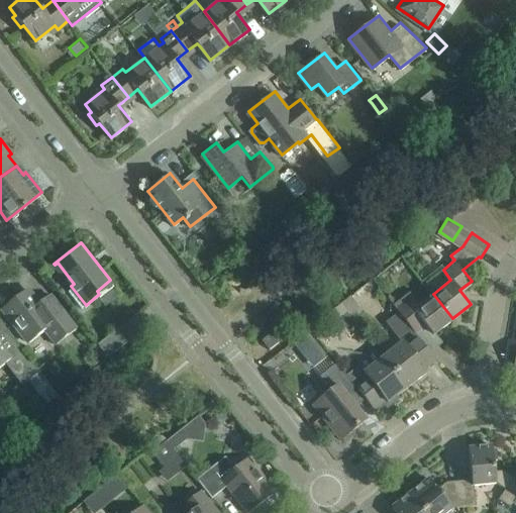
[(27,287),(2,307),(15,322),(28,340),(44,328),(56,342),(77,326),(65,310),(53,319),(38,301),(27,287)]
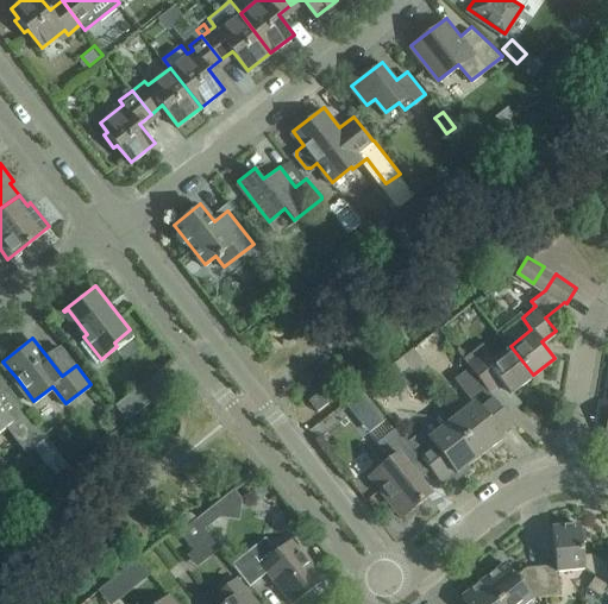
[(463,356),(467,360),(490,390),(502,381),(511,392),(533,375),(511,346),(495,358),(482,340),(463,356)]
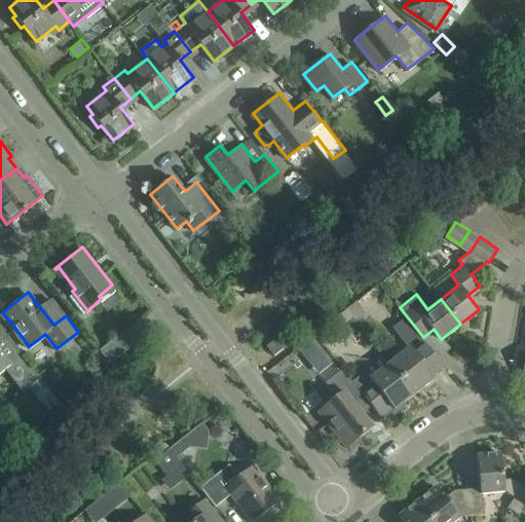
[(357,299),(346,306),(357,320),(367,311),(357,299)]
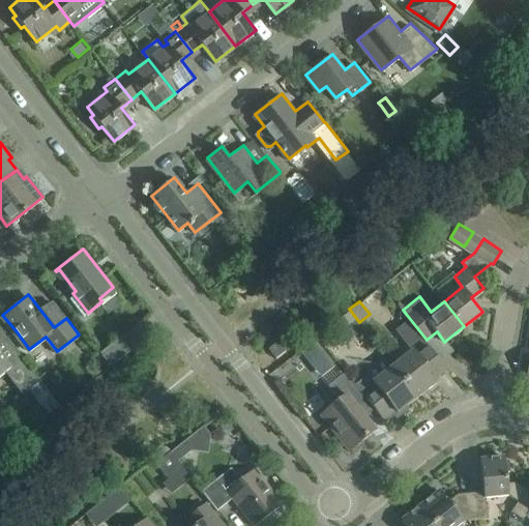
[(363,326),(359,322),(349,309),(340,317),(353,334),(363,326)]
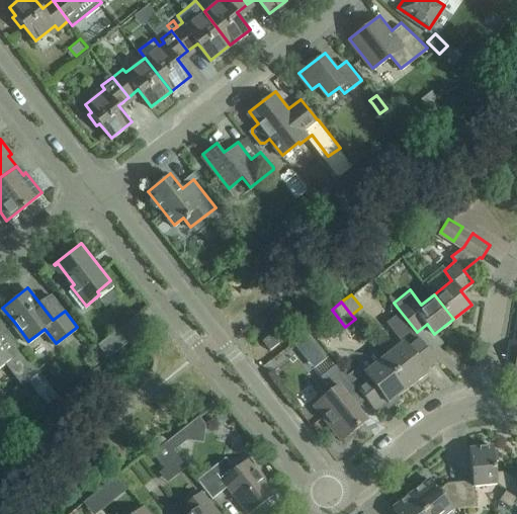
[(403,341),(384,356),(408,386),(428,370),(425,367),(437,358),(417,332),(397,307),(400,311),(386,321),(403,341)]
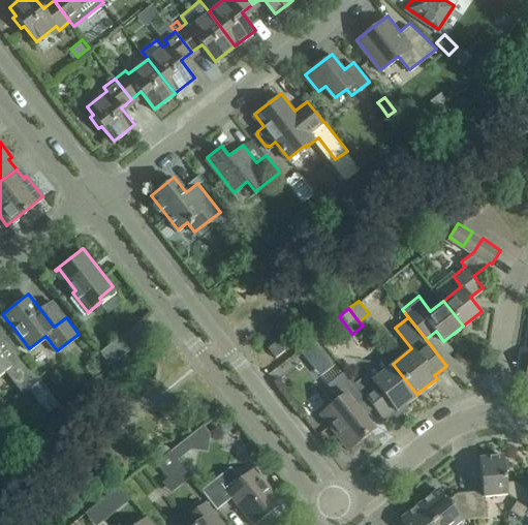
[(149,333),(138,319),(100,350),(111,364),(149,333)]
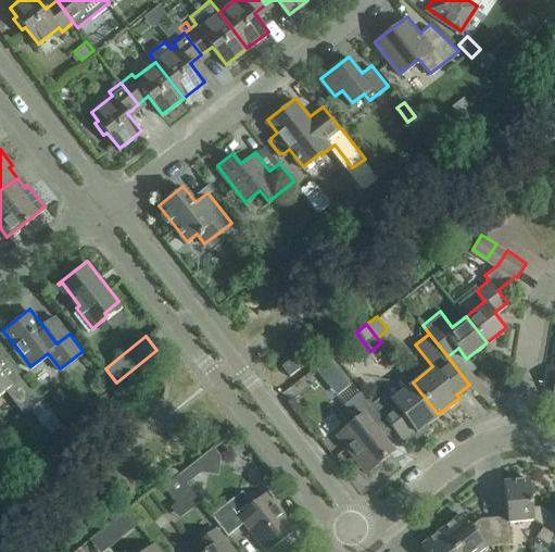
[(0,352),(0,392),(5,389),(24,412),(42,398),(17,366),(3,349),(0,352)]
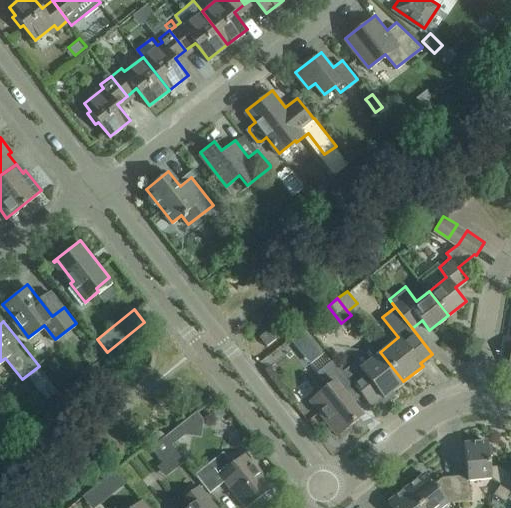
[(260,334),(267,344),(276,336),(269,327),(260,334)]
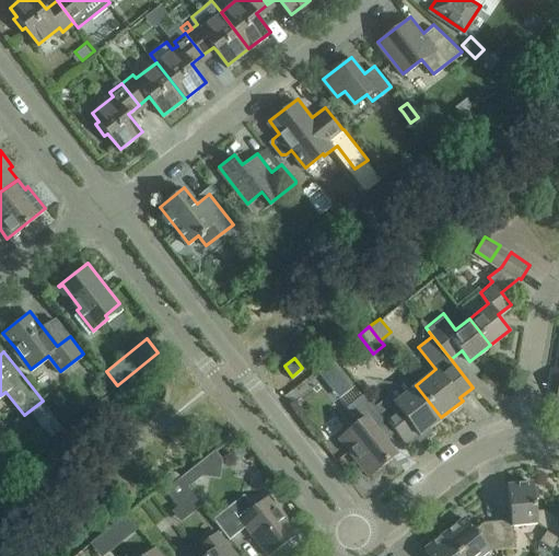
[(330,381),(345,370),(334,358),(321,369),(330,381)]
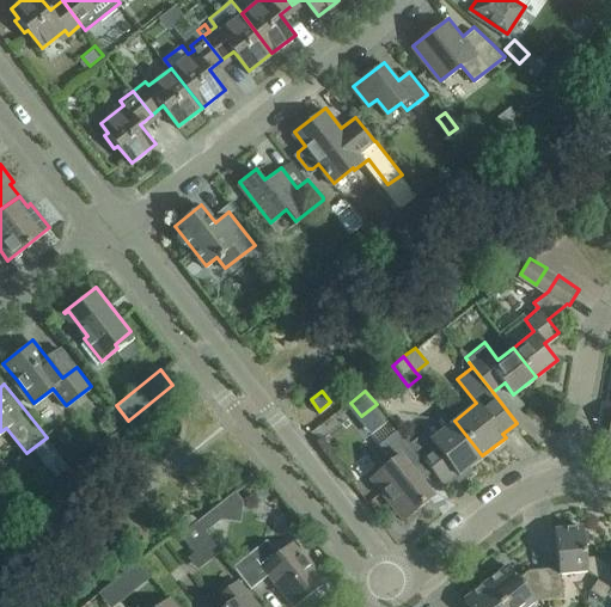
[(459,474),(482,455),(454,421),(432,437),(426,429),(410,441),(443,482),(457,470),(459,474)]
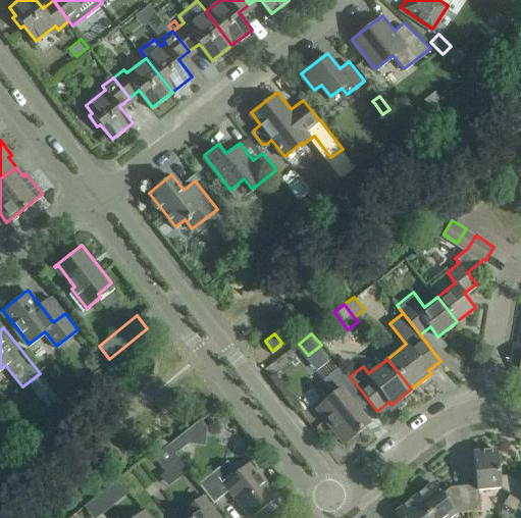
[(361,392),(340,364),(323,377),(334,393),(316,407),(344,443),(370,422),(352,399),(361,392)]
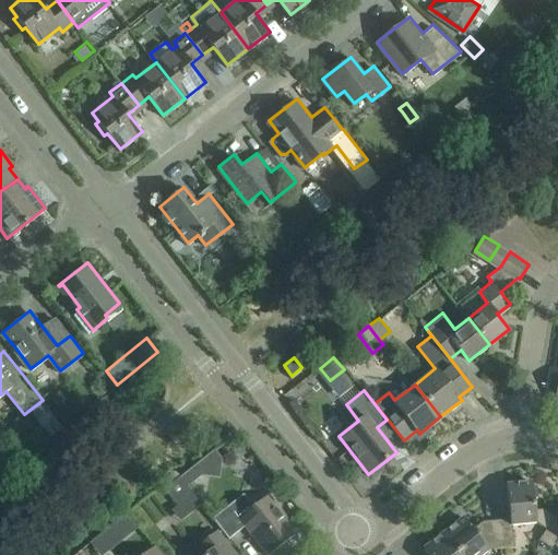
[(38,418),(37,420),(49,436),(50,435),(62,426),(62,425),(50,410),(38,418)]
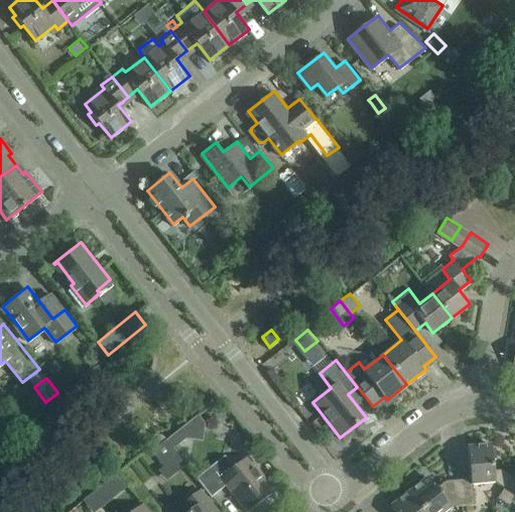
[(179,427),(166,438),(172,448),(186,436),(179,427)]
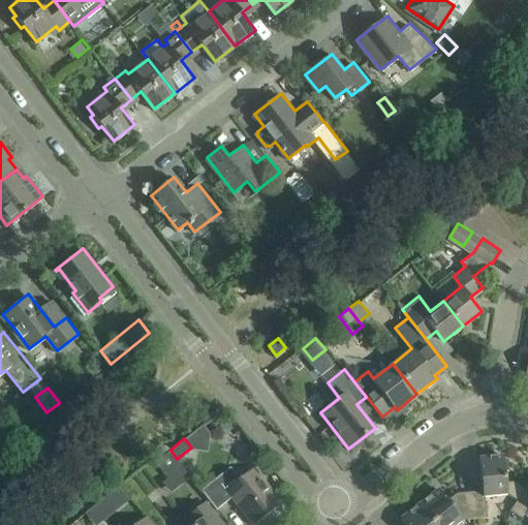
[(177,459),(171,450),(155,461),(176,487),(190,475),(177,459)]
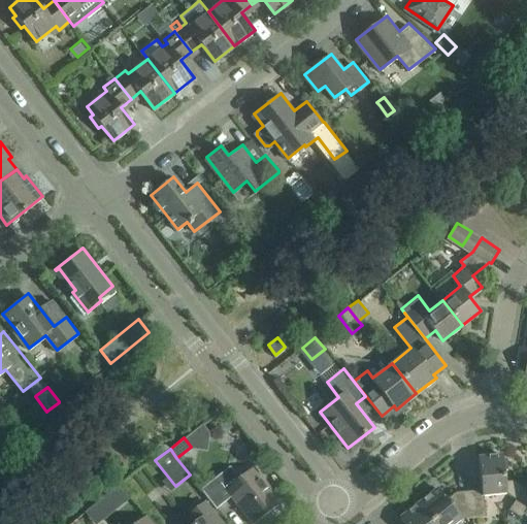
[(517,497),(524,485),(513,479),(505,479),(503,453),(479,455),(482,487),(470,489),(472,516),(486,514),(484,494),(507,491),(517,497)]
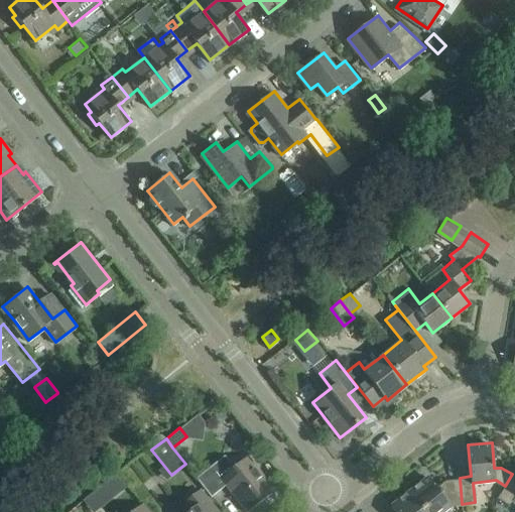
[(234,466),(225,454),(197,476),(211,495),(227,482),(248,509),(247,509),(248,510),(274,490),(247,457),(249,456),(248,455),(234,466)]
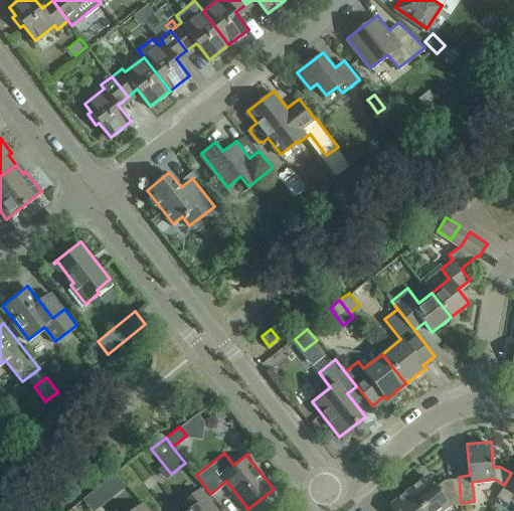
[(118,470),(93,489),(104,502),(128,482),(118,470)]
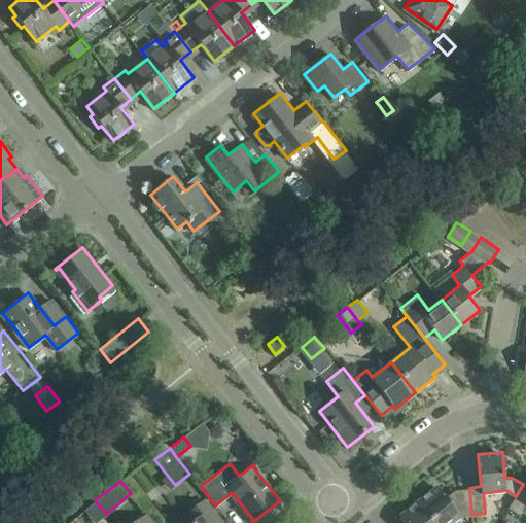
[(525,485),(523,484),(516,496),(509,507),(521,515),(525,507),(525,485)]
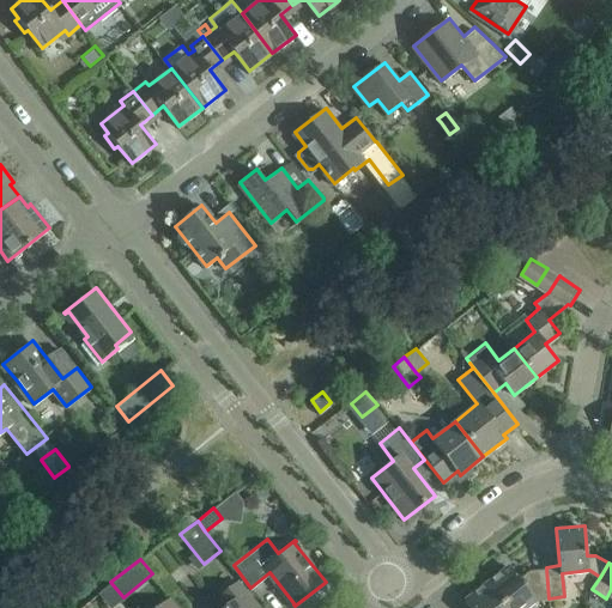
[(488,582),(508,607),(526,607),(537,600),(549,599),(546,567),(529,569),(519,577),(509,564),(488,582)]
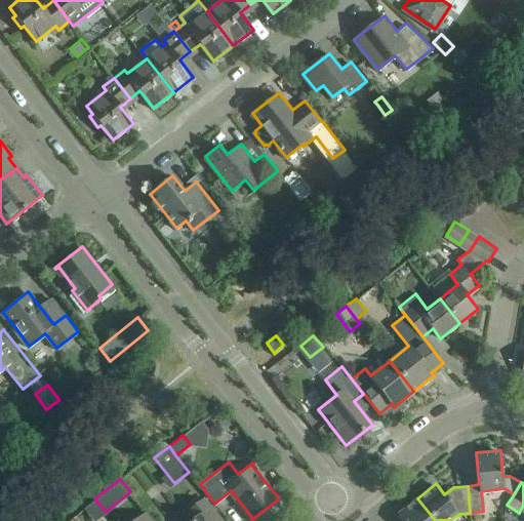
[(223,520),(204,497),(184,513),(190,520),(223,520)]
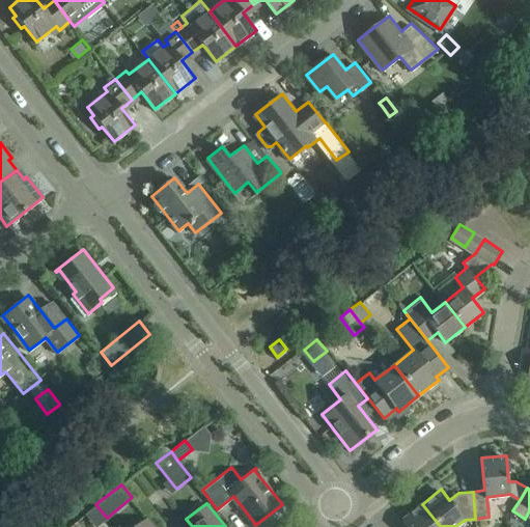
[(409,526),(440,526),(422,504),(402,520),(409,526)]
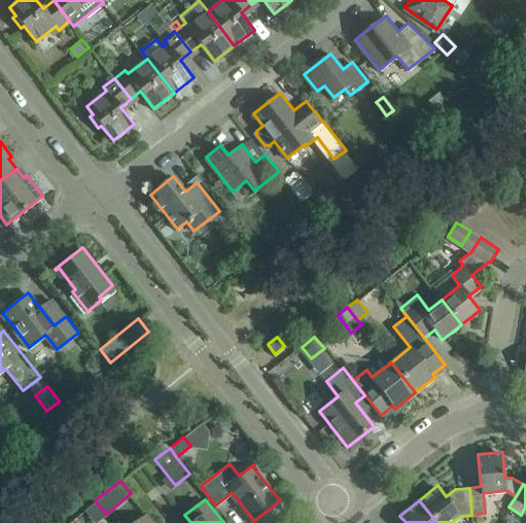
[(153,522),(146,513),(133,522),(153,522)]
